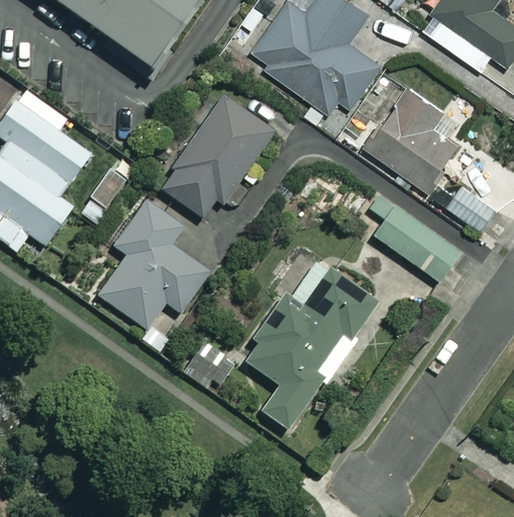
[(206,0),(50,0),(155,74),(206,0)]
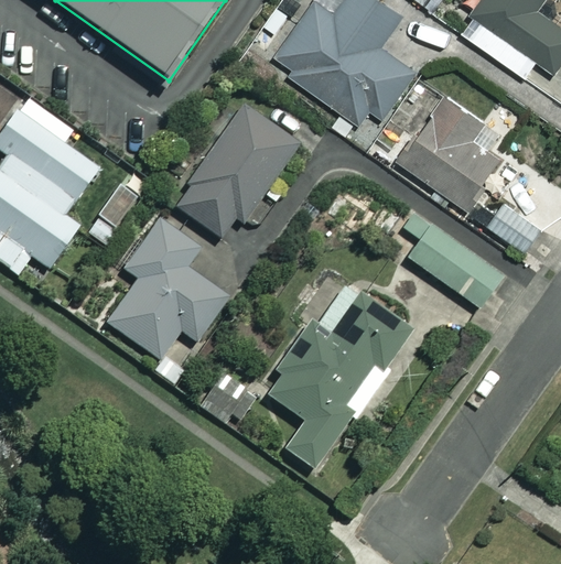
[(402,13),(381,0),(332,0),(341,6),(334,17),(313,2),(276,61),(292,72),(289,75),(362,121),(371,107),(388,117),(419,69),(381,46),(402,13)]
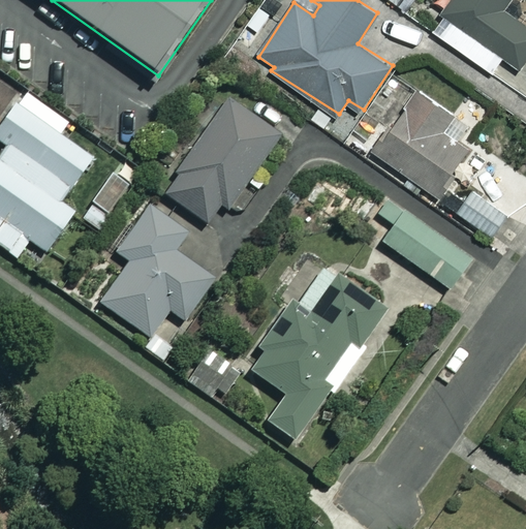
[(453,0),(445,13),(455,19),(443,37),(489,66),(499,51),(523,65),(525,61),(525,22),(515,16),(523,3),(518,0),(453,0)]
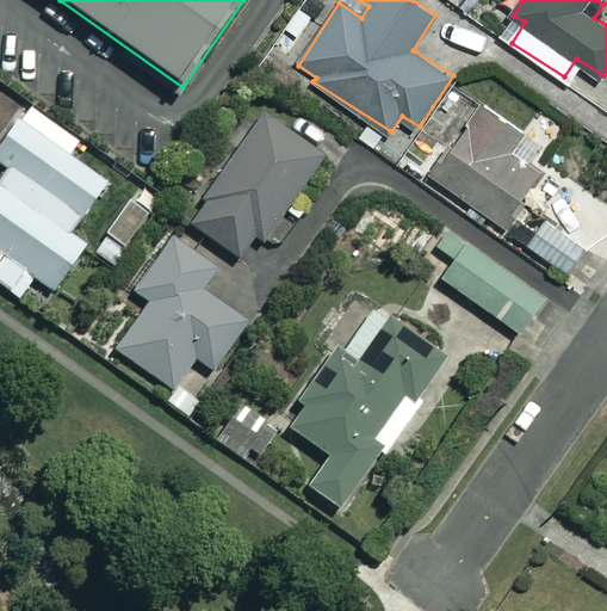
[(556,149),(477,100),(432,174),(509,223),(556,149)]
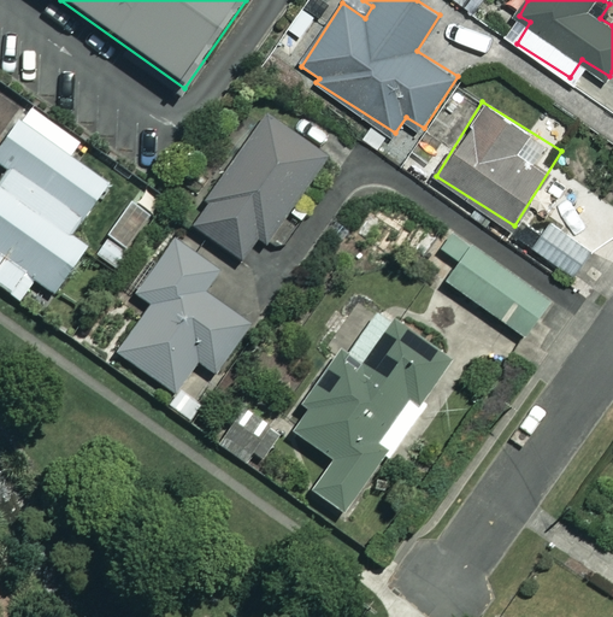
[(81,144),(30,105),(0,145),(0,163),(7,169),(0,178),(0,286),(18,301),(35,280),(52,292),(87,247),(70,234),(108,184),(71,157),(81,144)]
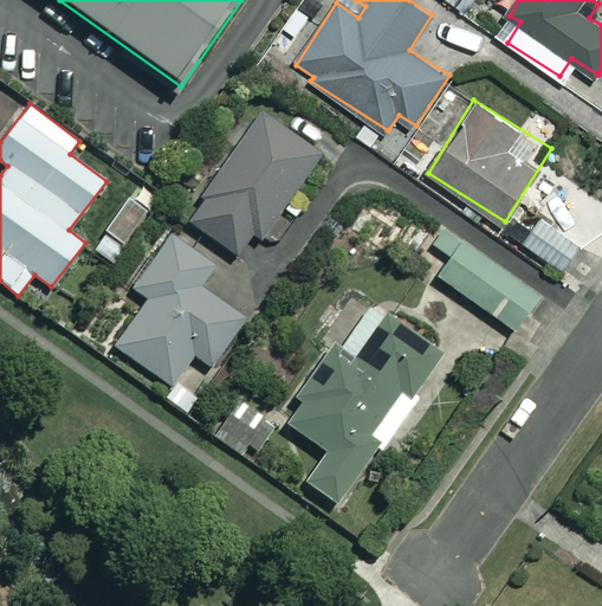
[(324,155),(261,108),(182,214),(235,255),(253,232),(261,238),(324,155)]
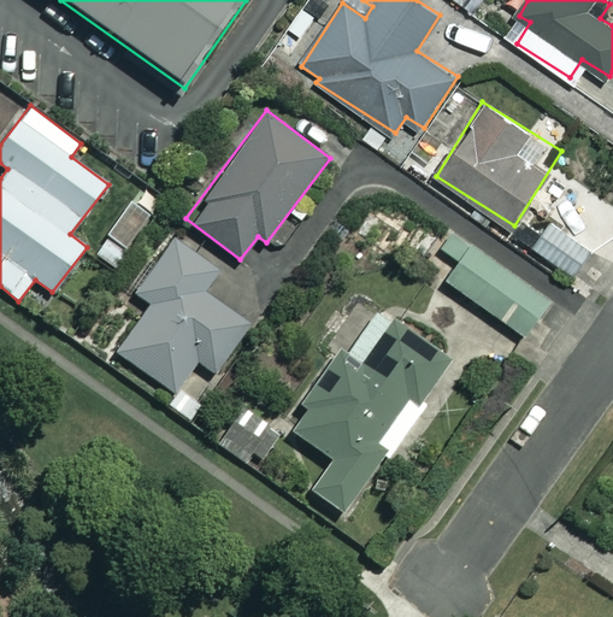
[(589,247),(552,221),(535,245),(572,271),(589,247)]
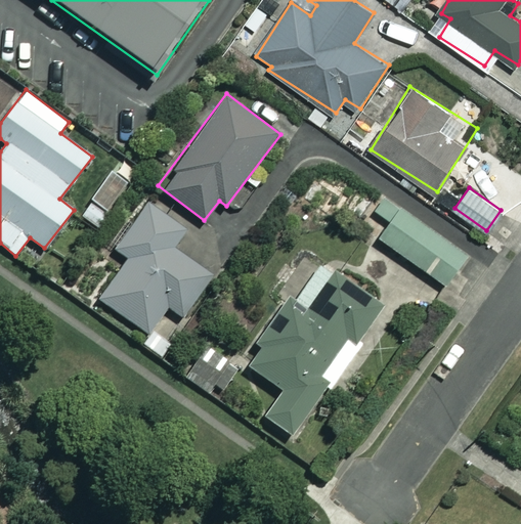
[(469,252),(386,198),(376,213),(391,223),(380,241),(447,285),(469,252)]
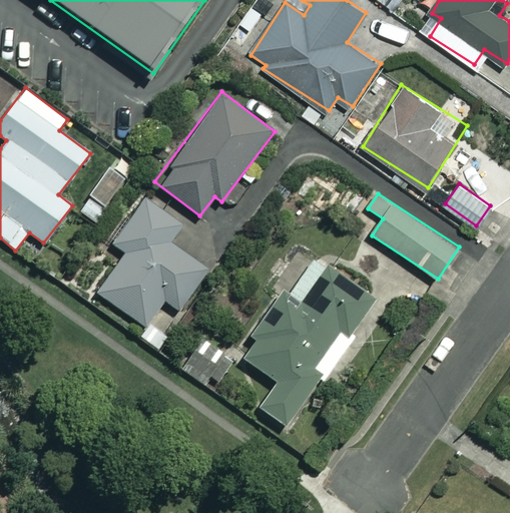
[(182,222),(146,195),(112,242),(126,252),(97,293),(145,327),(164,300),(179,311),(207,271),(168,242),(182,222)]
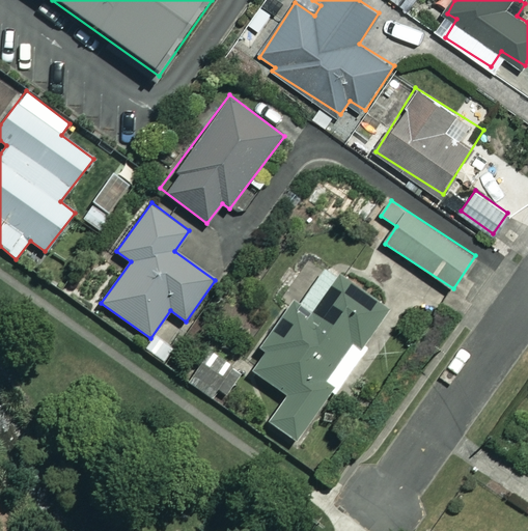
[(390,308),(318,262),(250,371),(286,394),(268,423),(303,446),(390,308)]
